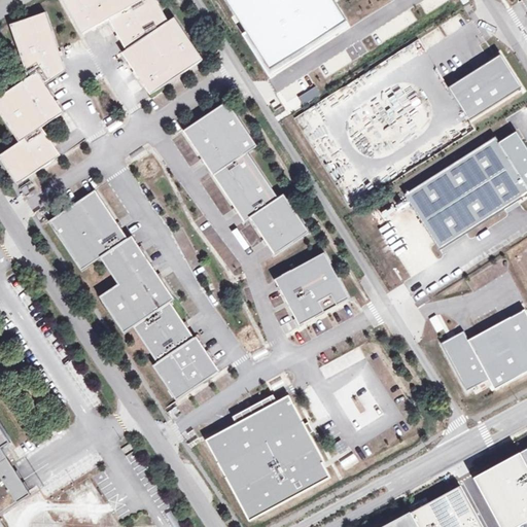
[(62,0),(82,35),(109,20),(126,50),(121,54),(150,96),(203,60),(174,19),(168,21),(155,0),(62,0)]
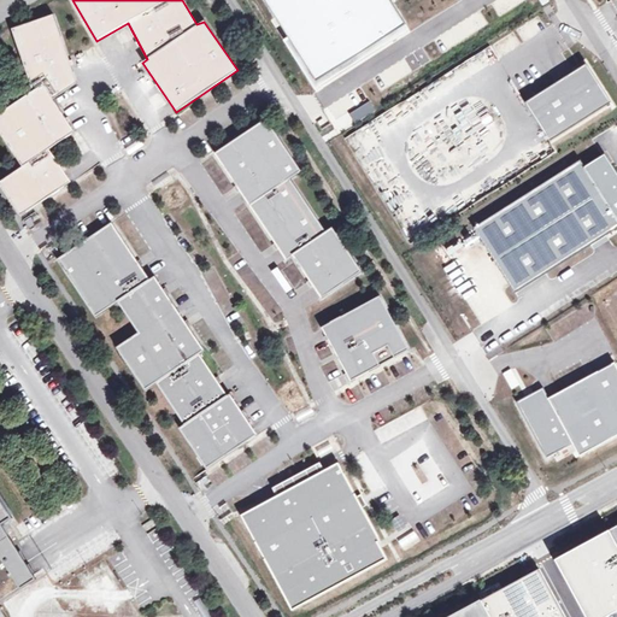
[(265,0),(319,86),(456,0),(265,0)]
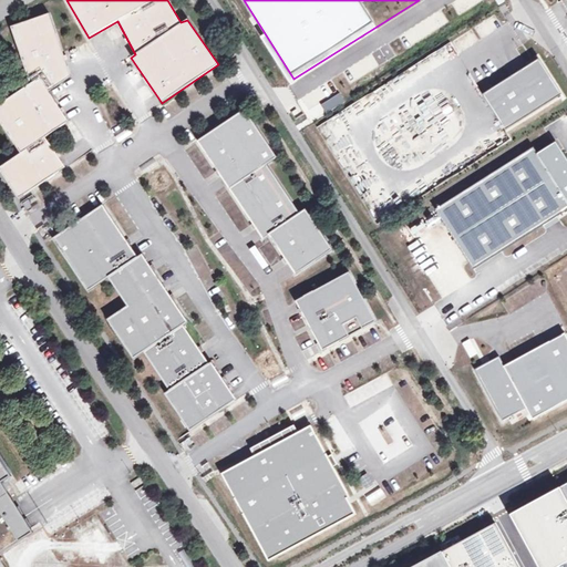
[(30,84),(48,92),(70,78),(49,13),(10,27),(30,84)]
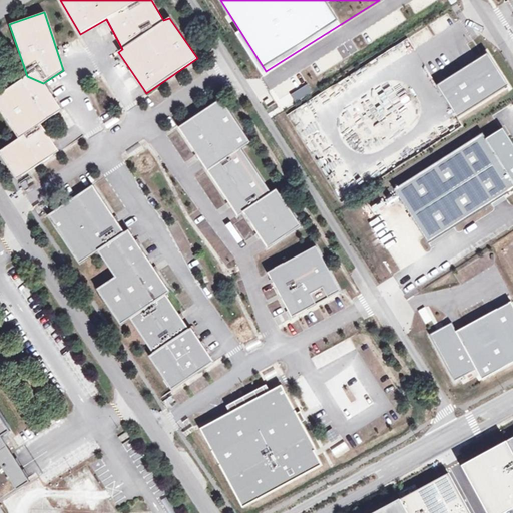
[(489,55),(439,86),(459,117),(508,87),(489,55)]
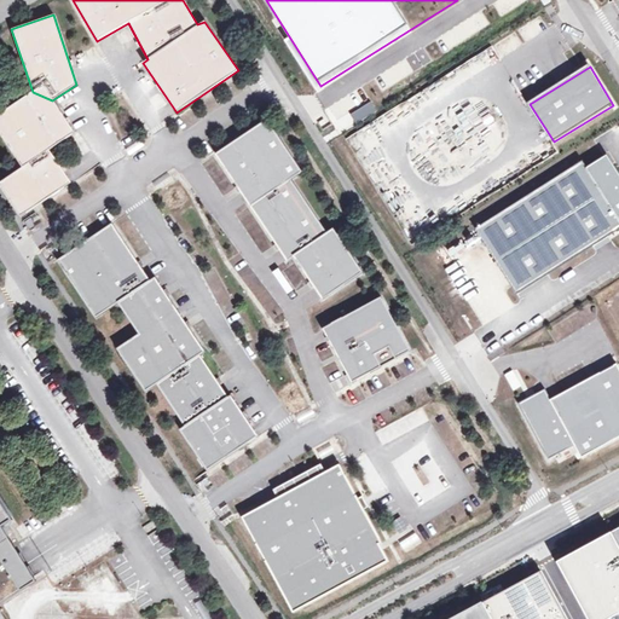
[(0,114),(0,134),(23,168),(75,133),(52,100),(33,92),(0,114)]
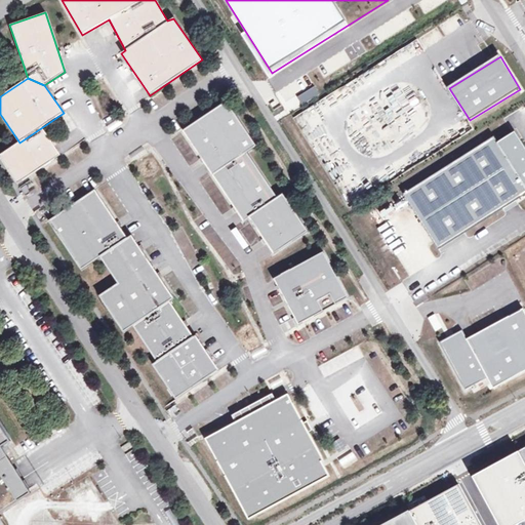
[(228,102),(184,131),(245,223),(250,218),(274,254),(309,232),(283,194),(278,198),(247,153),(257,146),(228,102)]
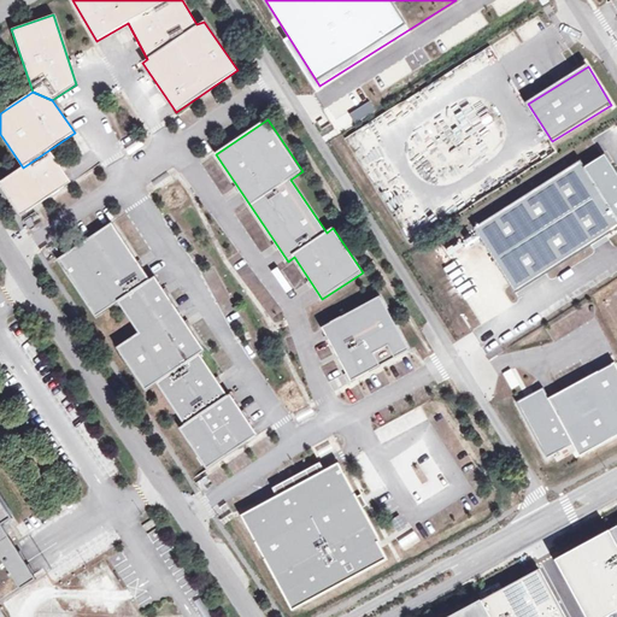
[(48,150),(23,168),(0,182),(0,187),(19,217),(70,182),(48,150)]
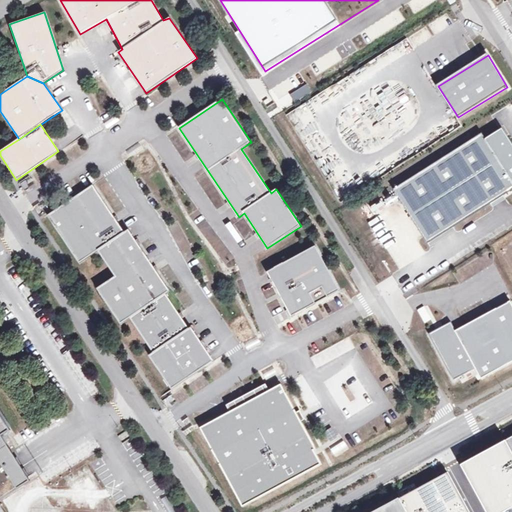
[(480,134),(393,189),(427,243),(511,189),(511,142),(502,128),(483,140),(480,134)]
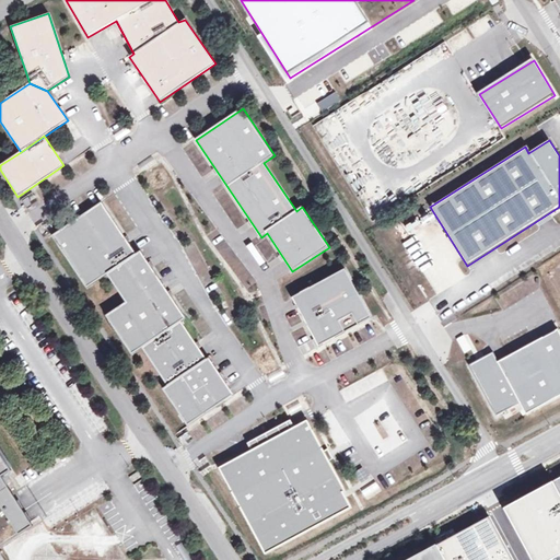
[(195,144),(187,148),(198,174),(208,171),(205,162),(202,163),(195,144)]
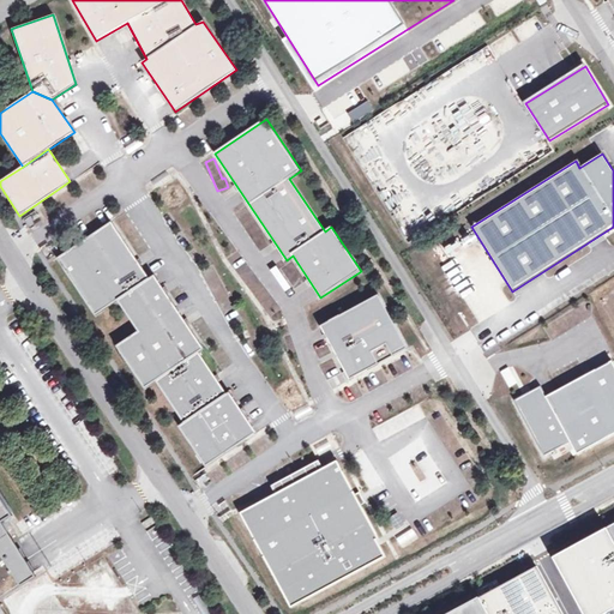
[(149,280),(110,222),(56,258),(95,315),(116,301),(137,331),(115,347),(144,389),(155,381),(182,423),(178,426),(205,467),(256,433),(228,393),(226,395),(198,353),(203,349),(154,276),(149,280)]
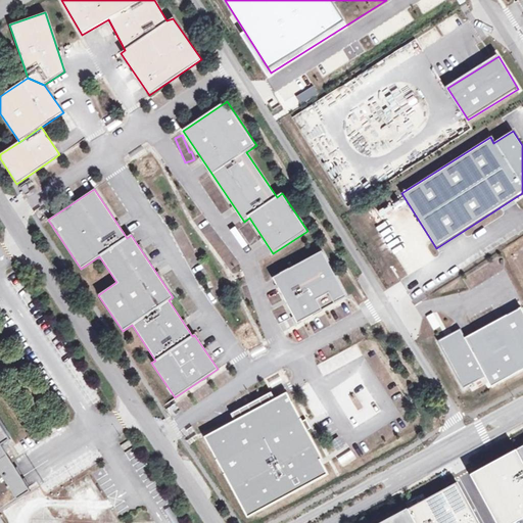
[(273,279),(298,324),(348,296),(323,251),(273,279)]
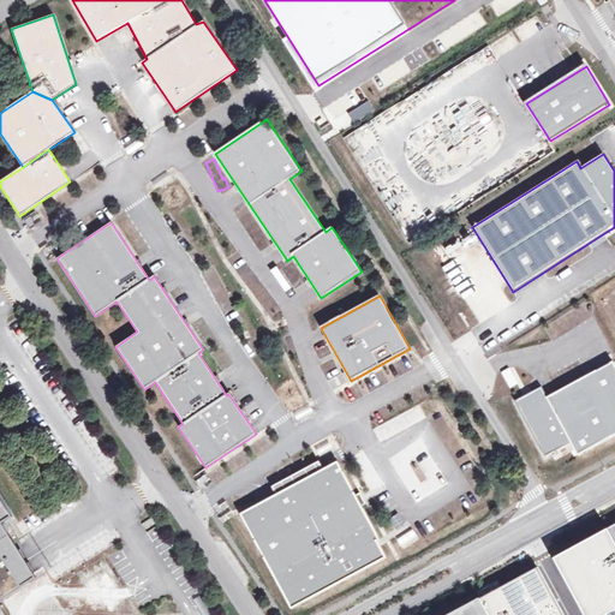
[(543,388),(518,402),(547,457),(574,442),(581,454),(614,436),(614,365),(614,364),(549,400),(543,388)]
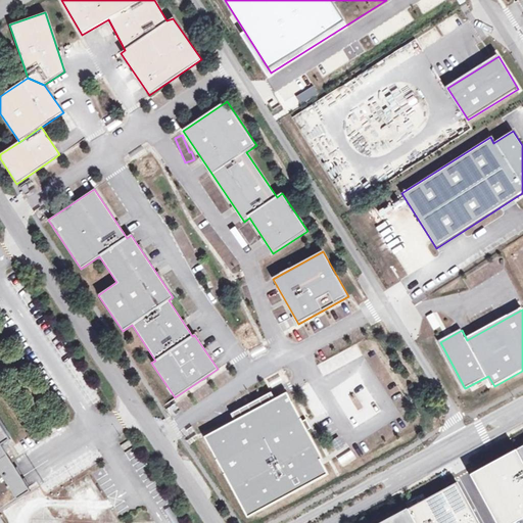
[(433,330),(441,327),(434,313),(427,316),(433,330)]
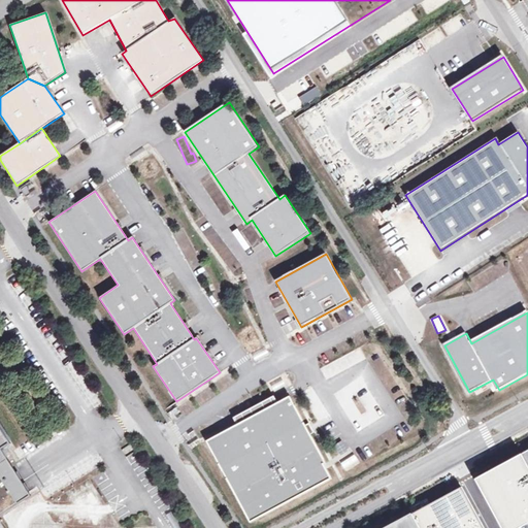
[(324,465),(326,464),(290,396),(206,441),(250,523),(331,480),(324,465)]
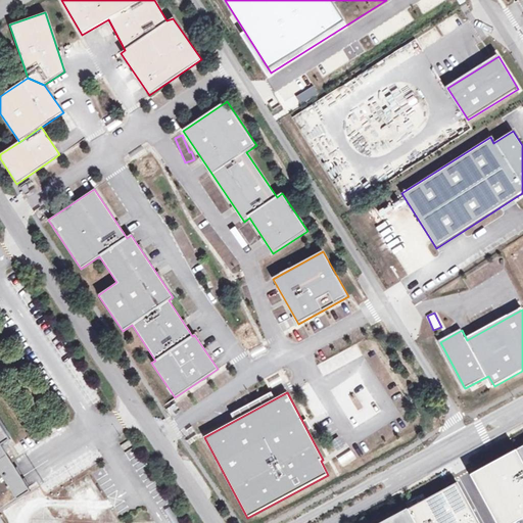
[(0,522),(3,522),(0,517),(0,510),(31,491),(1,444),(9,439),(0,423),(0,522)]
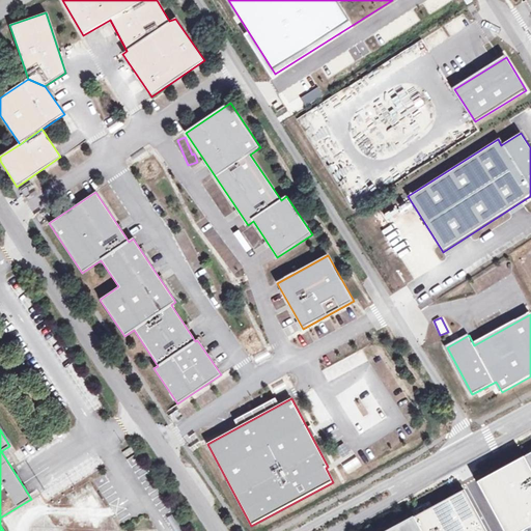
[(344,445),(337,450),(342,457),(350,452),(344,445)]
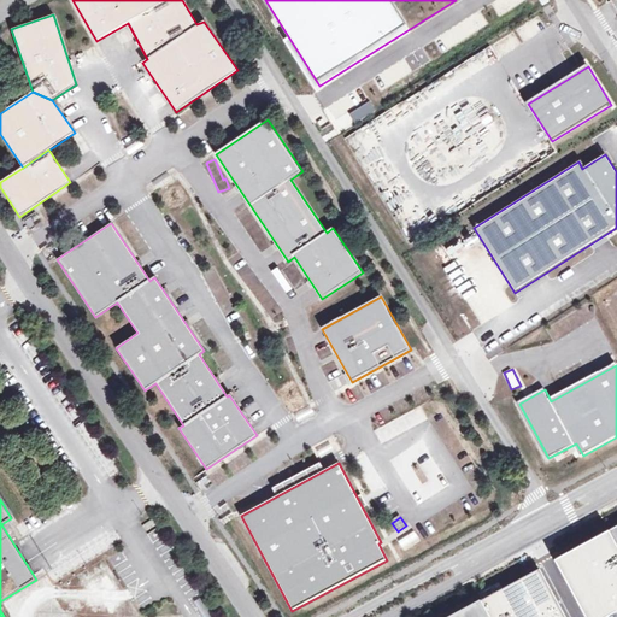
[(610,616),(616,613),(616,546),(607,530),(553,560),(585,616),(610,616)]
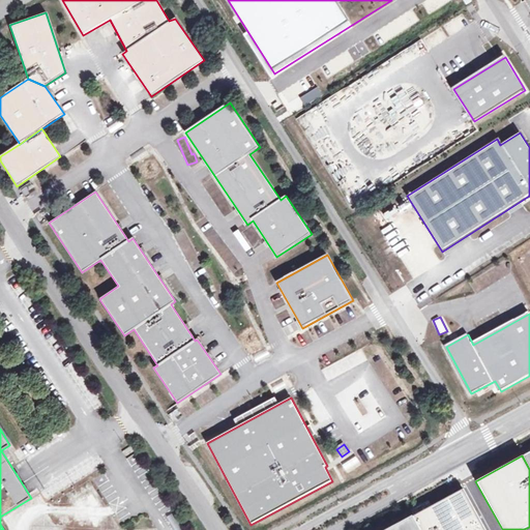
[(342,462),(345,472),(360,467),(356,457),(342,462)]
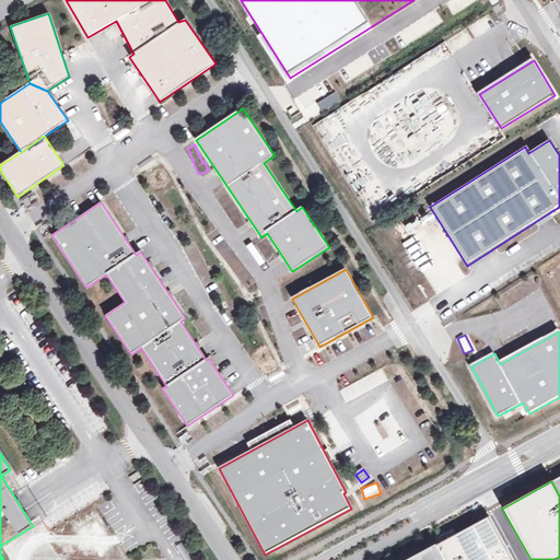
[(512,559),(489,516),(436,545),(444,559),(512,559)]
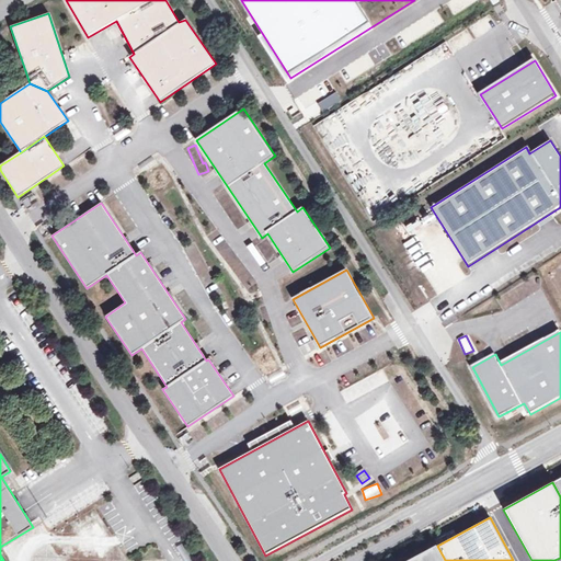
[(445,560),(437,546),(409,560),(445,560)]
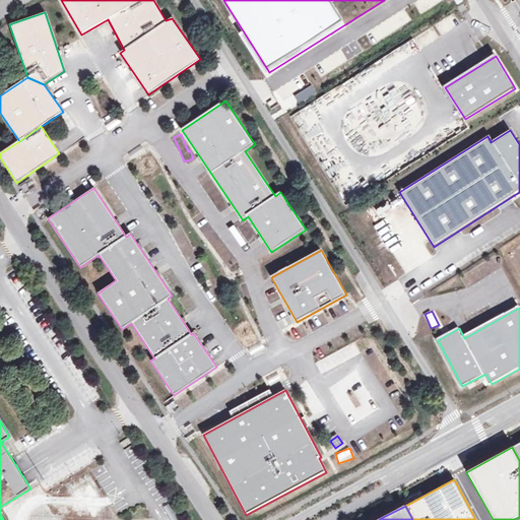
All buildings are outlined.
